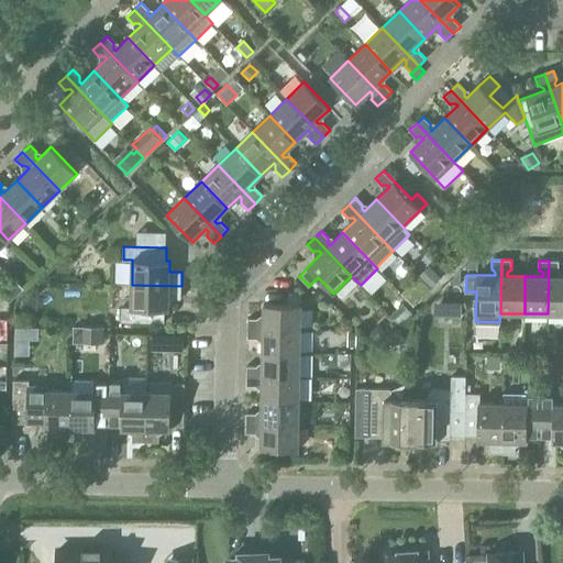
[(549,261),(548,313),(562,313),(562,276),(554,276),(554,274),(558,271),(559,271),(559,261),(549,261)]
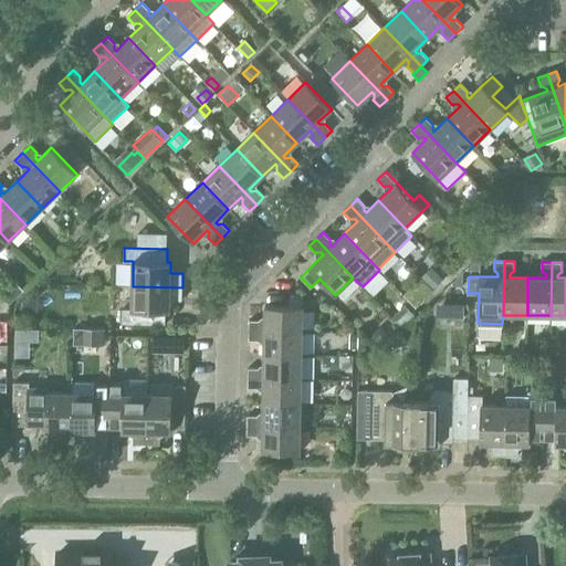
[(425,279),(433,289),(441,281),(432,271),(425,279)]
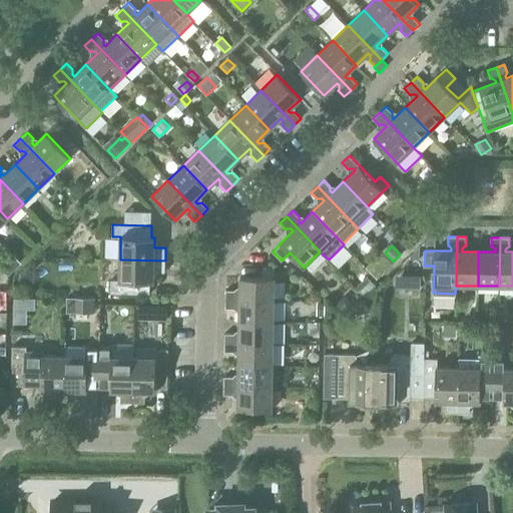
[(384,272),(393,264),(383,253),(374,262),(384,272)]
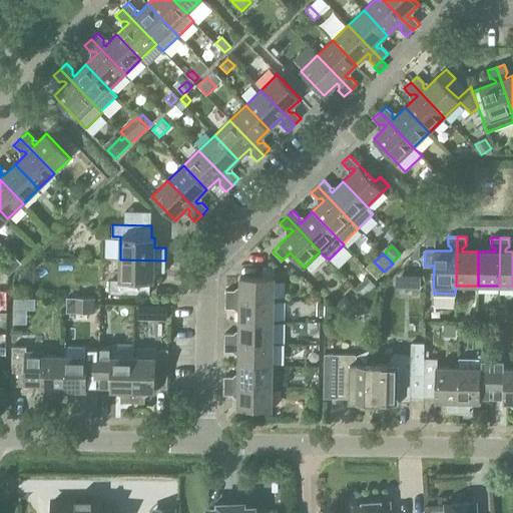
[(0,268),(6,274),(8,276),(20,264),(11,254),(0,266),(0,268)]
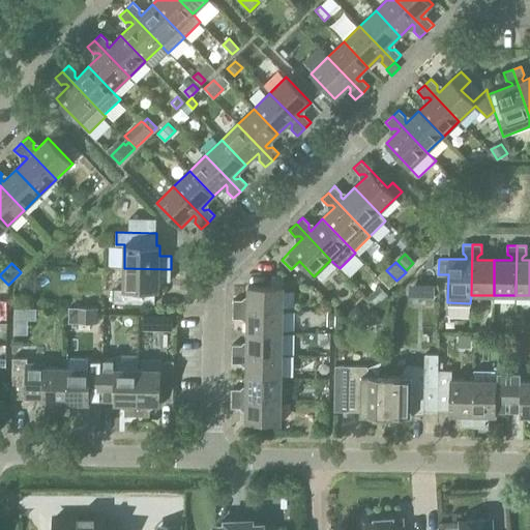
[(115,290),(115,303),(154,304),(155,292),(158,292),(158,281),(171,282),(171,269),(124,268),(123,291),(115,290)]
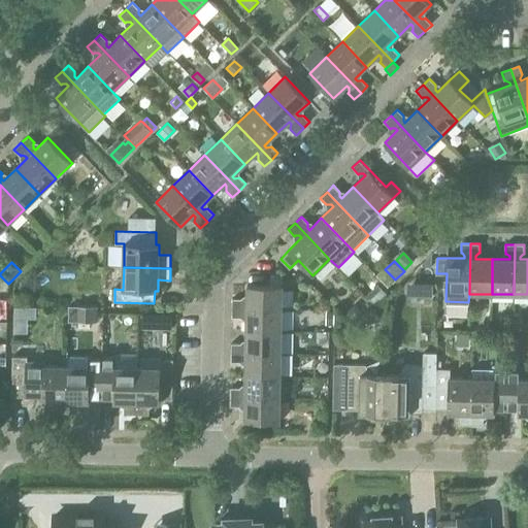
[(416,285),(416,297),(432,297),(432,285),(416,285)]
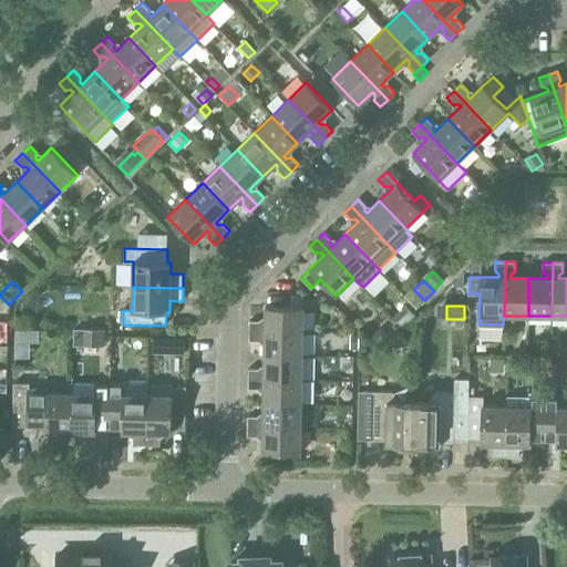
[(249,321),(249,331),(302,332),(303,307),(290,307),(266,307),(266,326),(263,326),(259,322),(259,321),(249,321)]
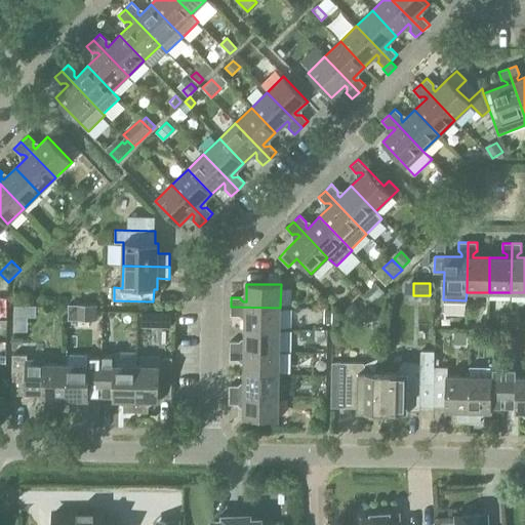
[(353,304),(345,312),(353,320),(361,312),(353,304)]
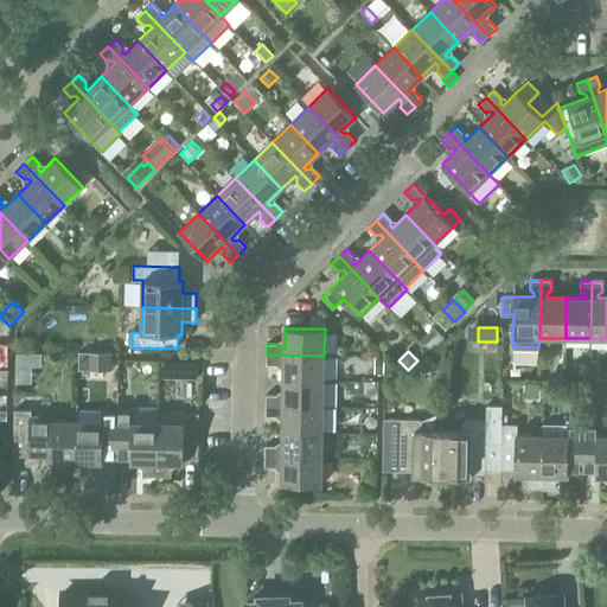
[(78,352),(78,368),(110,369),(110,353),(78,352)]
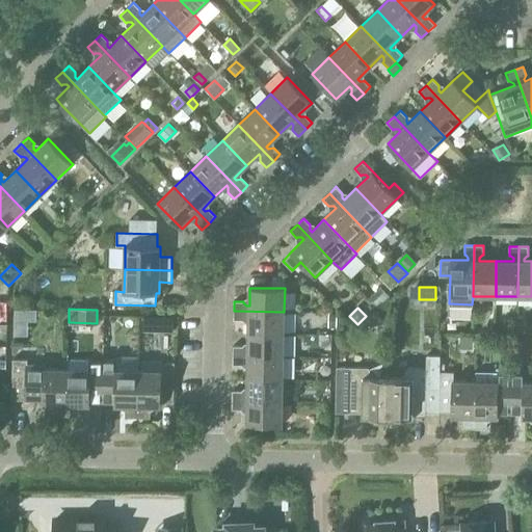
[(284,335),(285,312),(234,311),(234,320),(243,320),(246,317),(248,317),(248,334),(284,335)]
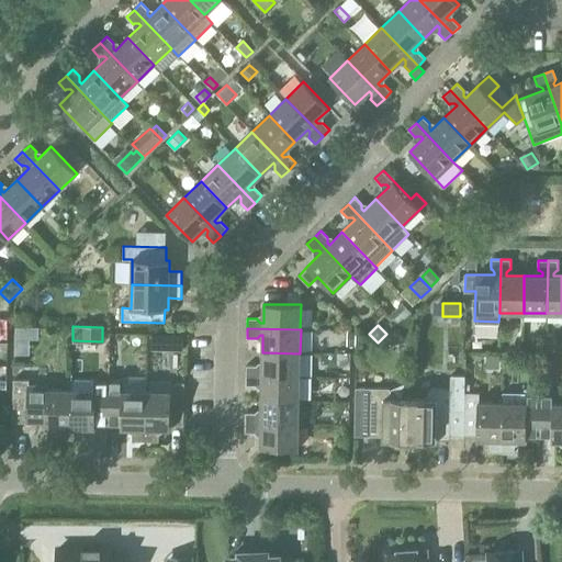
[(155,335),(155,349),(167,349),(167,335),(155,335)]
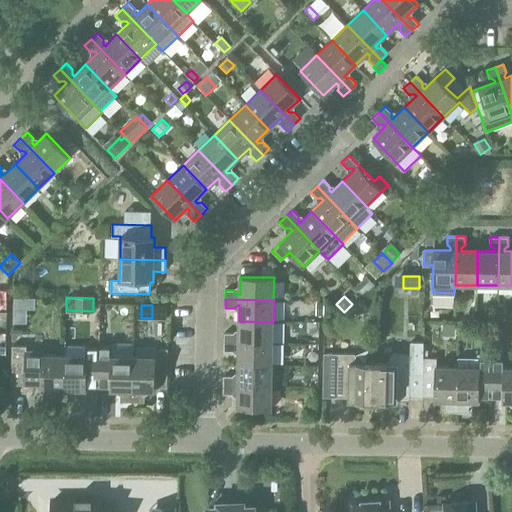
[(273,322),(239,321),(239,337),(236,337),(233,334),(225,333),(224,342),(273,343),(273,322)]
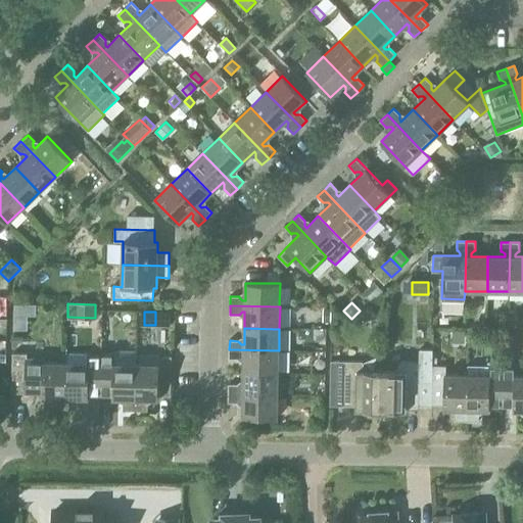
[(229,349),(229,359),(238,359),(238,358),(241,355),(243,355),(243,372),(278,373),(279,350),(229,349)]
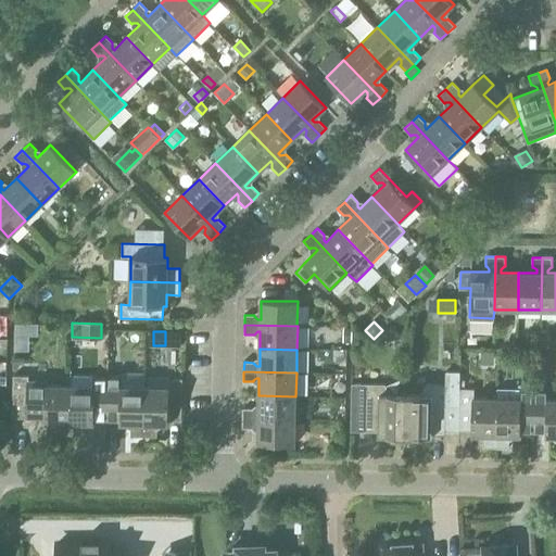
[(419,396),(405,396),(404,437),(431,438),(432,433),(444,433),(444,430),(458,430),(459,389),(459,373),(445,373),(445,386),(427,386),(419,396)]
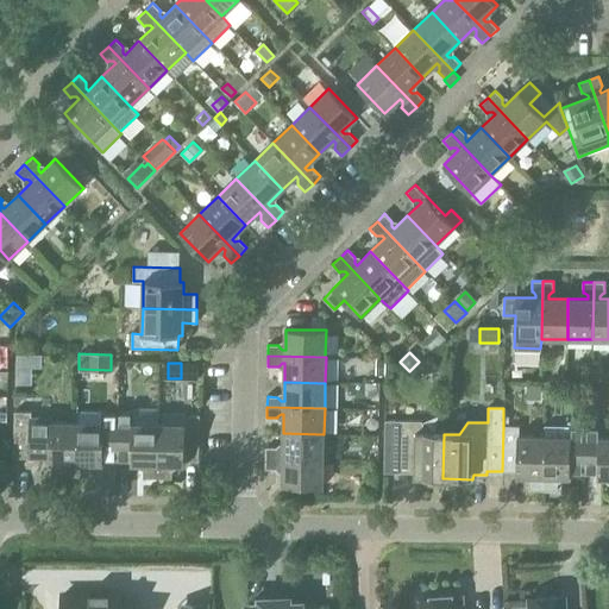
[(77,422),(76,477),(90,477),(90,464),(104,464),(104,460),(118,460),(118,414),(102,413),(100,412),(81,410),(79,413),(77,413),(77,422)]
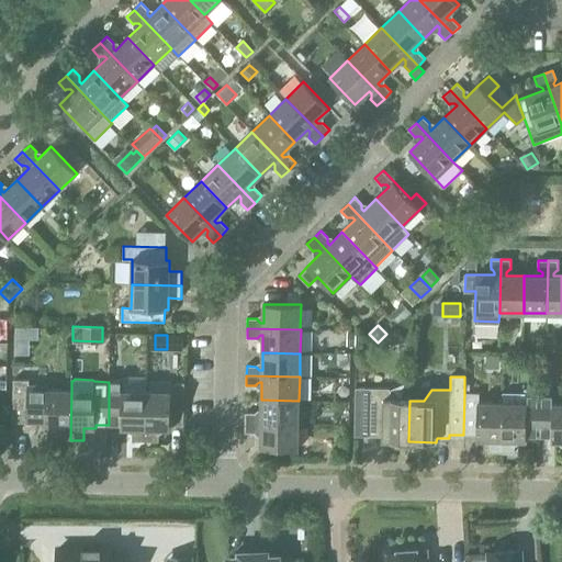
[(13,380),(12,423),(46,424),(46,427),(57,427),(57,439),(70,440),(71,390),(47,390),(47,385),(30,385),(30,380),(13,380)]
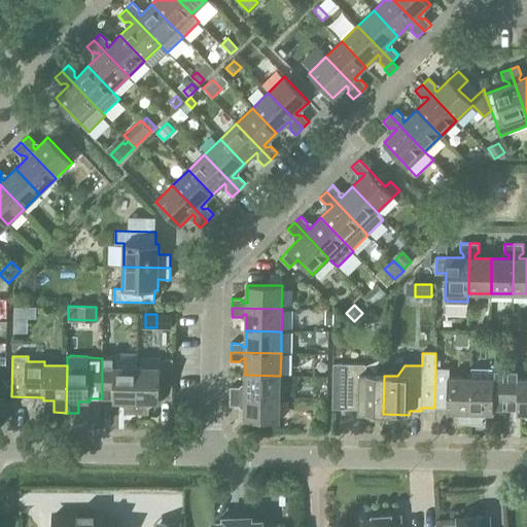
[(102,358),(102,398),(113,398),(113,401),(125,401),(124,414),(137,414),(138,367),(115,366),(115,358),(102,358)]
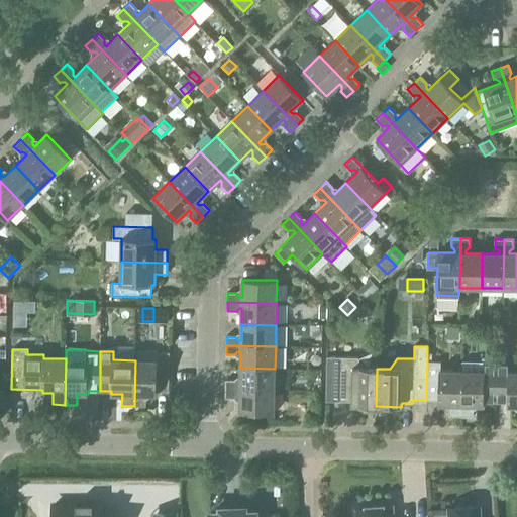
[(157,362),(135,360),(134,406),(145,406),(146,400),(153,397),(153,395),(157,395),(157,392),(169,392),(170,353),(157,352),(157,362)]
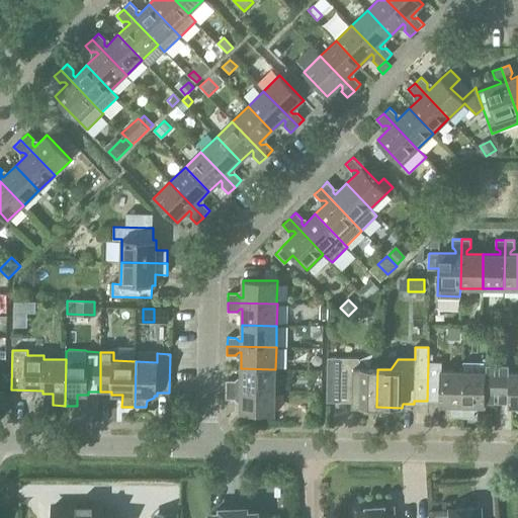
[(352,407),(376,407),(377,369),(364,368),(359,358),(328,358),(327,402),(352,403),(352,407)]
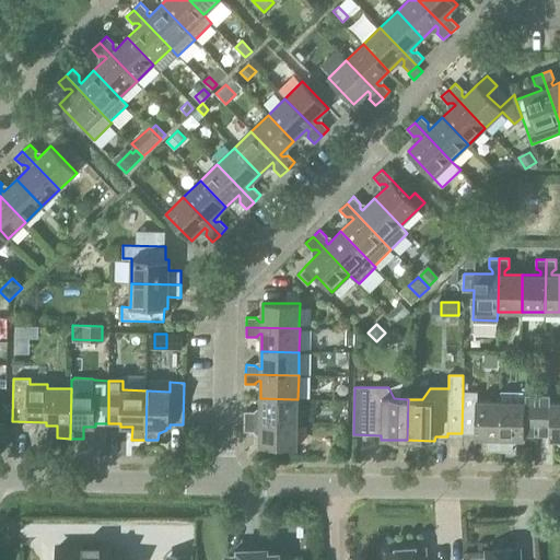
[(487,451),(500,451),(500,401),(477,401),(477,393),(463,392),(462,433),(475,433),(475,439),(487,439),(487,451)]
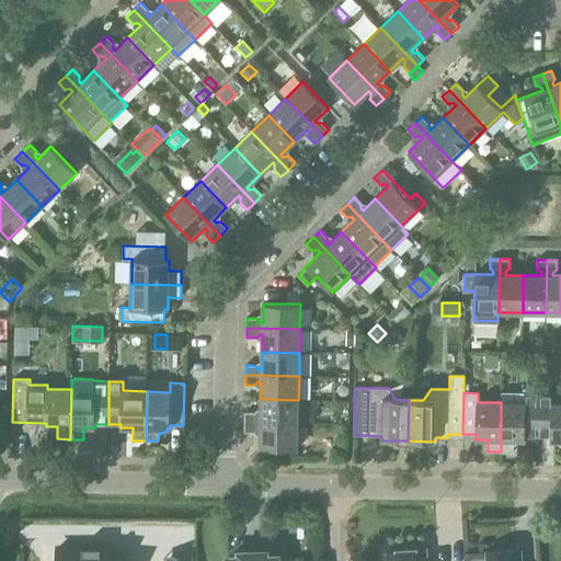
[(501,402),(501,451),(514,453),(514,439),(526,439),(526,436),(538,436),(538,395),(502,393),(502,402),(501,402)]
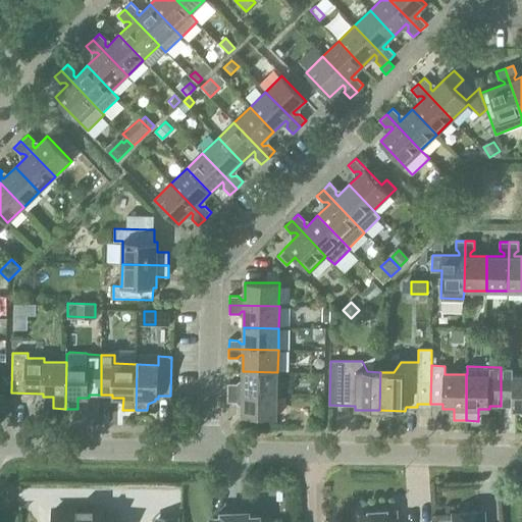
[(515,367),(501,367),(501,406),(513,406),(513,410),(521,410),(521,375),(515,375),(515,367)]
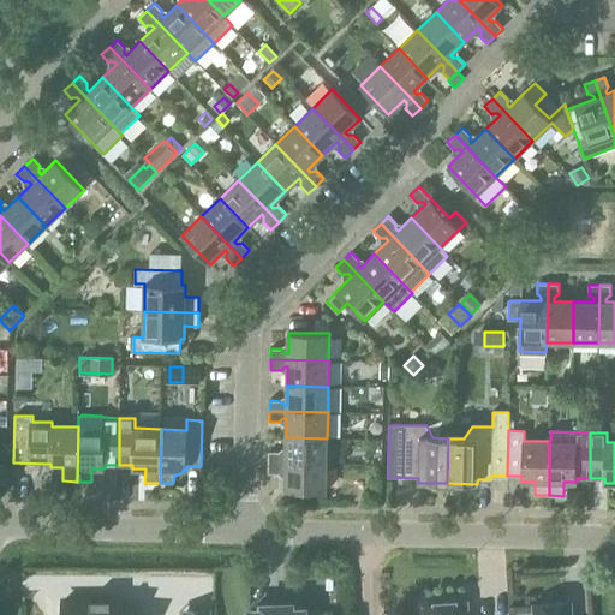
[(327,439),(286,437),(286,457),(282,457),(279,453),(269,453),(268,463),(326,465),(327,439)]
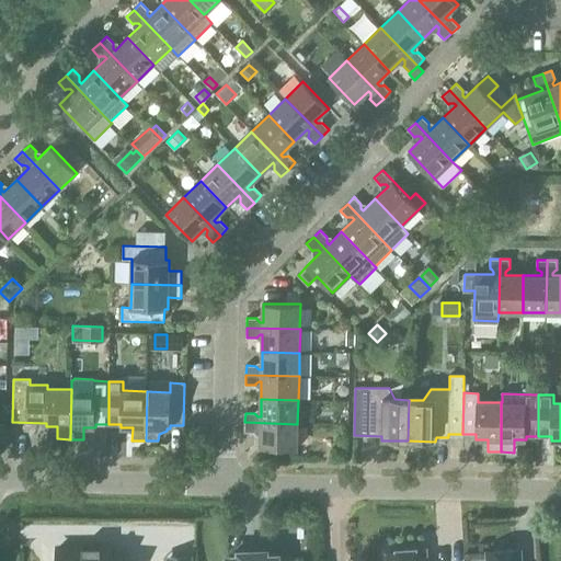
[(297,448),(297,424),(244,422),(244,432),(254,432),(258,428),(260,428),(260,447),(297,448)]
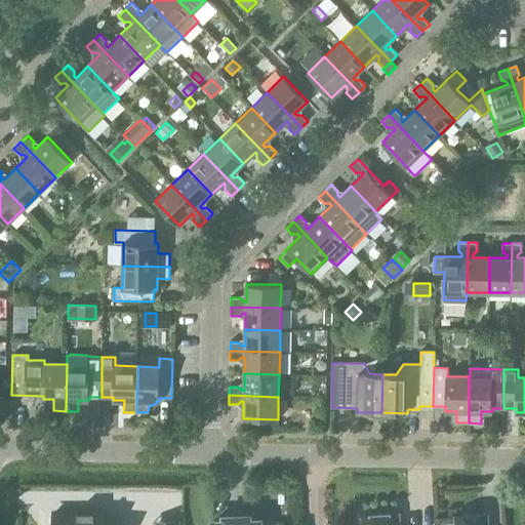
[(99,512),(54,513),(54,524),(120,524),(120,522),(104,522),(104,512),(99,512)]
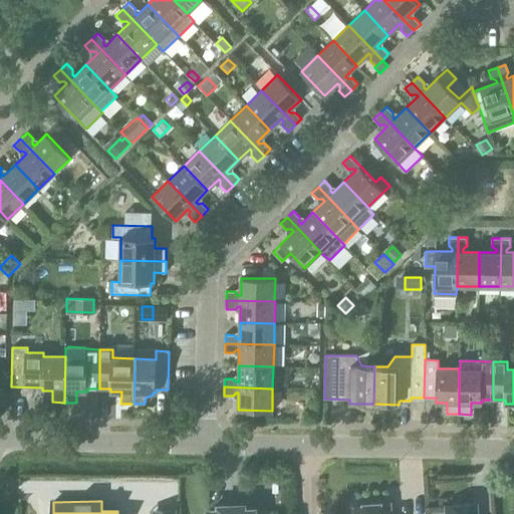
[(390,513),(390,503),(355,505),(355,513),(390,513)]
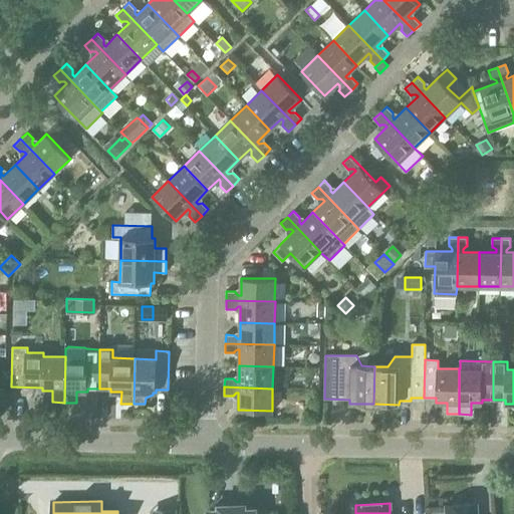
[(476,513),(476,503),(447,505),(447,513),(476,513)]
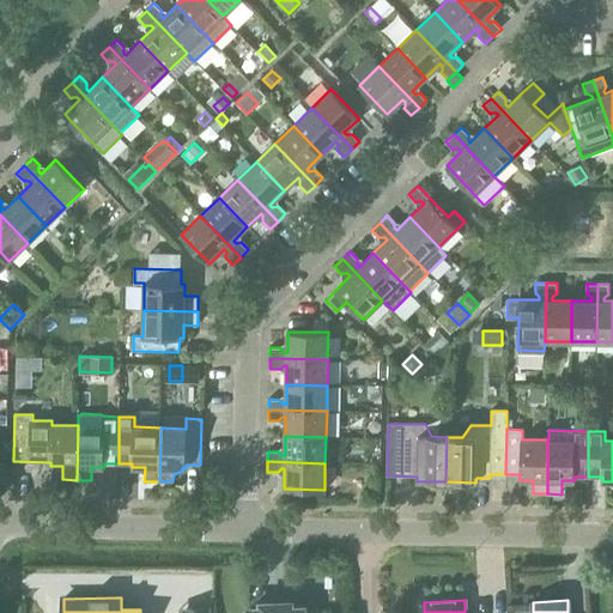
[(303,612),(303,608),(291,608),(290,602),(262,604),(262,610),(249,610),(249,612),(303,612)]
